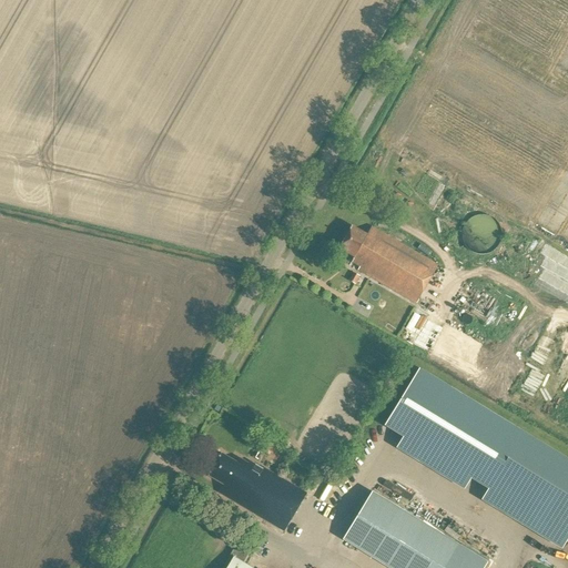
[(472,253),(474,254),(475,254),(477,255),(479,255),(480,255),(483,255),(485,255),(486,255),(488,254),(490,254),(492,253),(494,252),(495,251),(496,250),(497,249),(498,246),(499,245),(500,243),(501,242),(501,241),(501,240),(503,237),(503,235),(503,234),(501,232),(501,230),(500,229),(500,226),(499,225),(498,223),(497,222),(496,221),(494,220),(493,219),(490,217),(489,216),(487,216),(485,215),(484,215),(482,215),(479,215),(478,216),(476,216),(474,217),(473,217),(470,219),(469,220),(468,221),(467,223),(466,224),(465,226),(464,227),(463,230),(463,232),(463,234),(463,235),(463,237),(463,240),(463,241),(464,243),(464,244),(465,246),(466,247),(467,250),(469,251),(470,252),(472,253)]
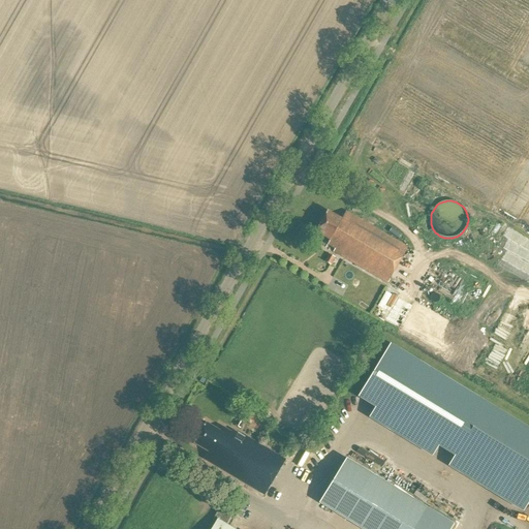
[(387,284),(408,247),(346,212),(342,219),(329,212),(321,224),(318,225),(316,229),(316,231),(316,232),(331,241),(328,246),(335,250),(334,253),(387,284)]
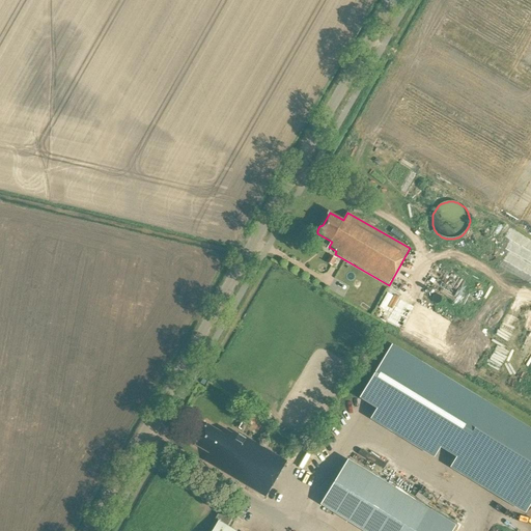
[(336,258),(330,255),(326,262),(332,266),(336,258)]
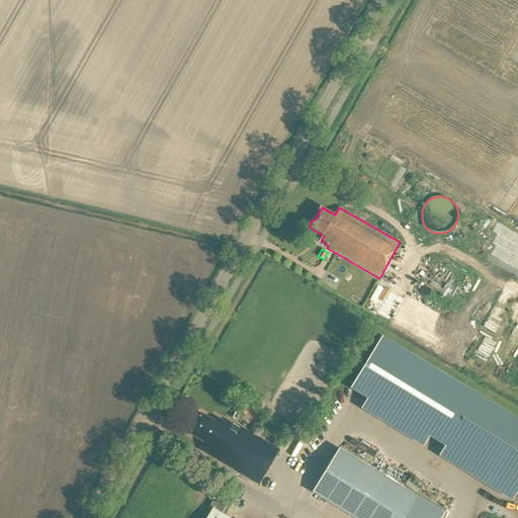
[(454,275),(426,260),(417,279),(443,294),(454,275)]
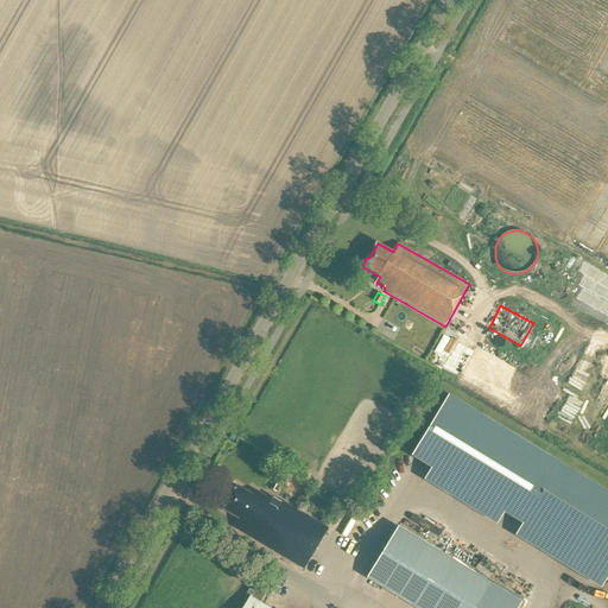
[(607,575),(607,492),(449,396),(411,456),(607,575)]
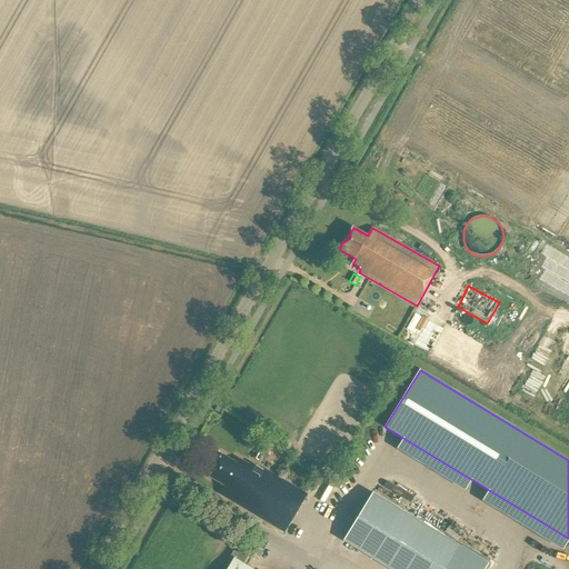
[(285,533),(307,496),(257,466),(255,466),(249,462),(248,465),(240,460),(237,465),(221,456),(209,478),(223,487),(219,495),(285,533)]
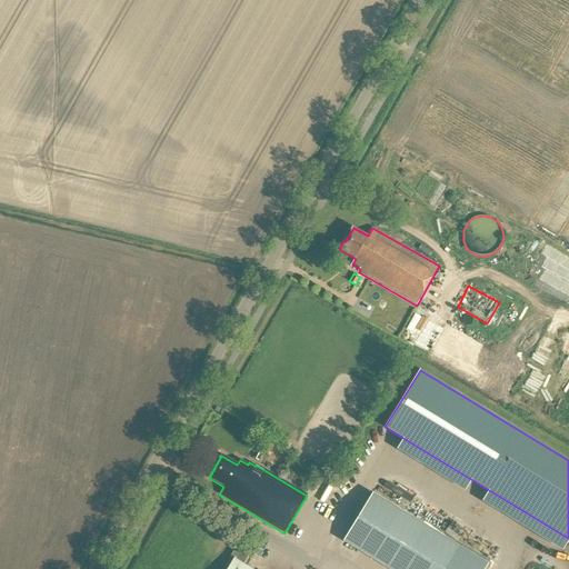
[(335,483),(331,481),(323,495),(327,497),(335,483)]
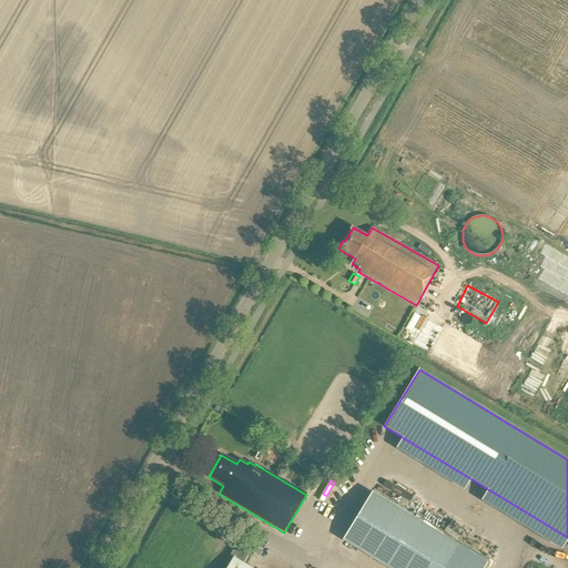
[(343,539),(388,567),(484,567),(487,564),(372,493),(343,539)]
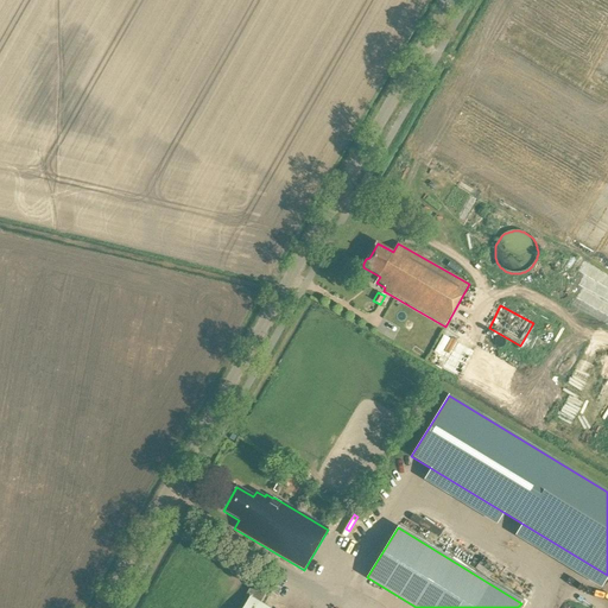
[(268,607),(251,596),(242,607),(268,607)]
